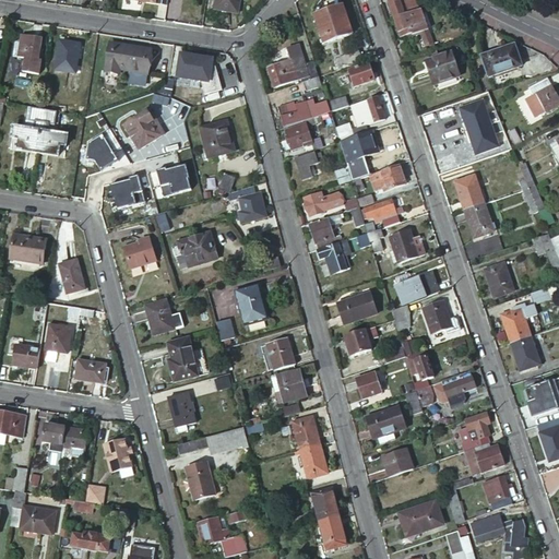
[(216,0),(215,10),(238,14),(240,0),(216,0)]
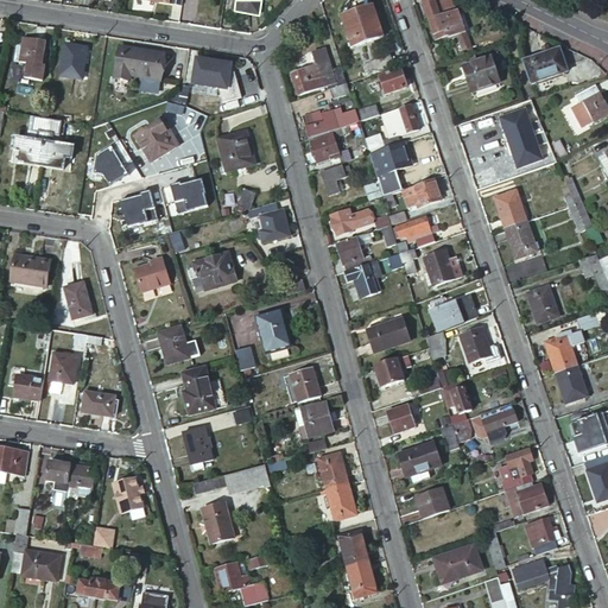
[(442,0),(419,0),(434,38),(445,35),(447,37),(463,31),(455,10),(447,13),(442,0)]
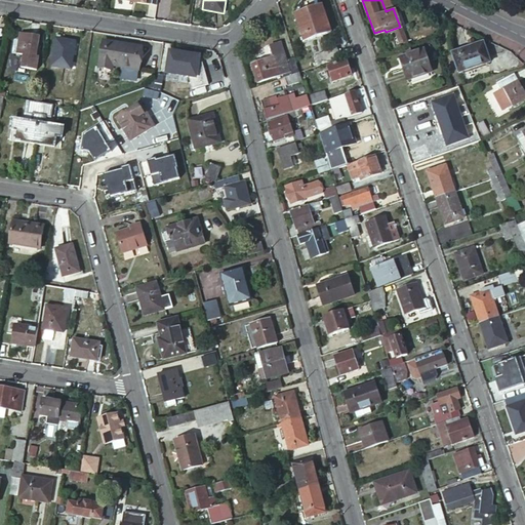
[(321,3),(294,12),(304,39),(330,30),(321,3)]
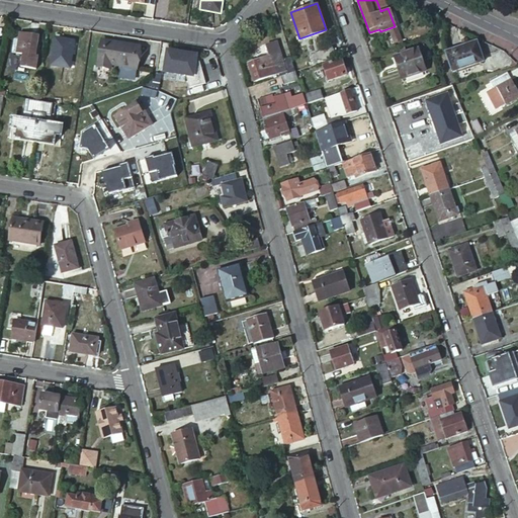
[(264,15),(258,22),(264,28),(270,21),(264,15)]
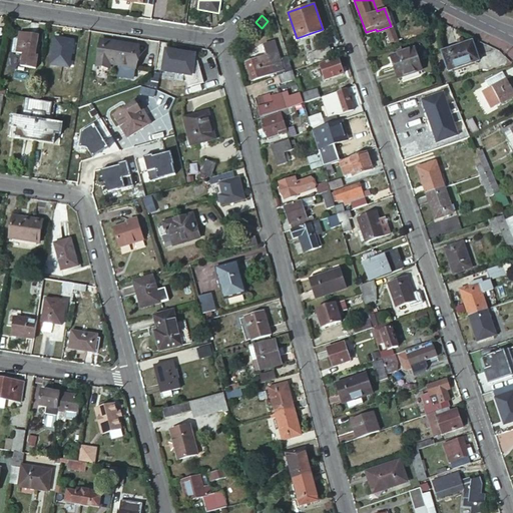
[(38,32),(19,29),(18,36),(14,36),(13,44),(17,45),(16,49),(23,51),(20,63),(36,66),(38,52),(35,52),(38,32)]
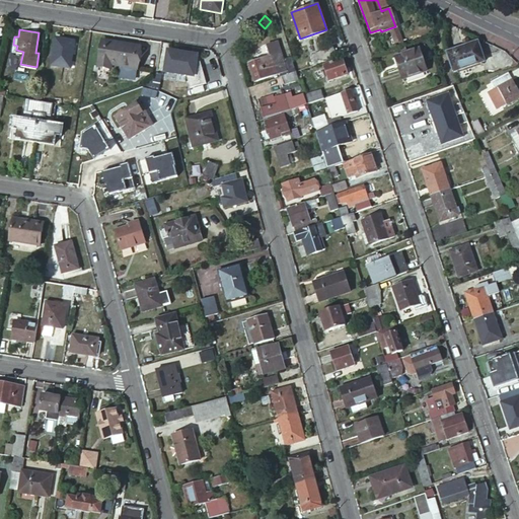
[(74,38),(55,35),(52,62),(70,65),(74,38)]
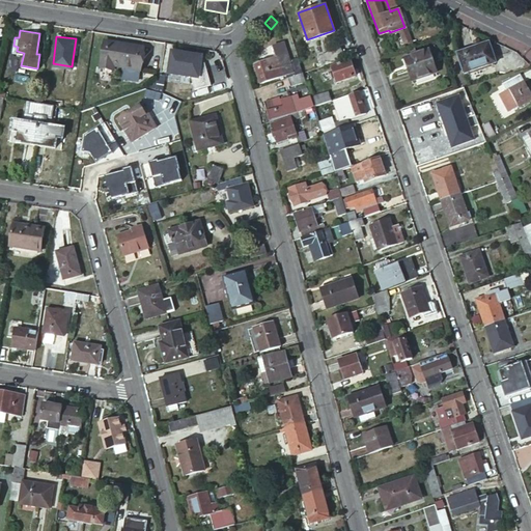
[(143,46),(104,39),(101,67),(115,70),(115,64),(140,67),(143,46)]
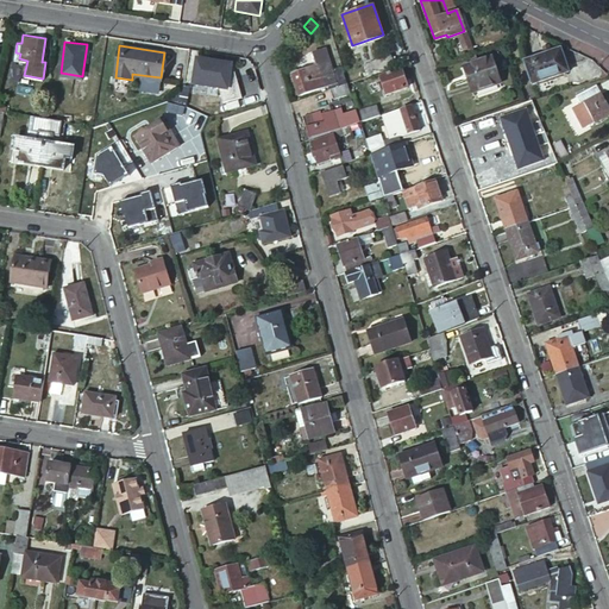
[(560,46),(523,58),(531,81),(567,70),(560,46)]
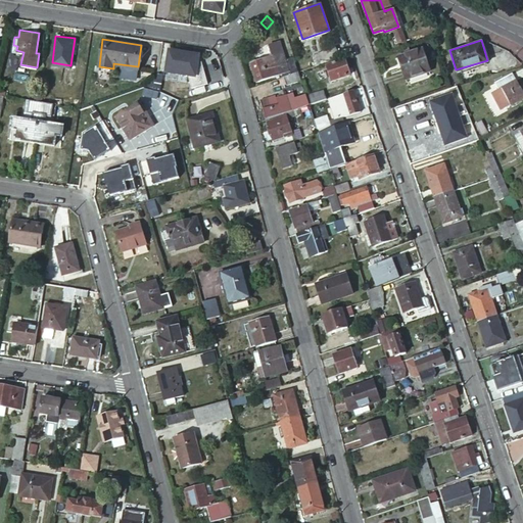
[(293,55),(285,57),(280,42),(269,46),(272,55),(262,59),(260,56),(249,60),(256,80),(279,73),(280,76),(282,76),(296,70),(297,70),(293,55)]
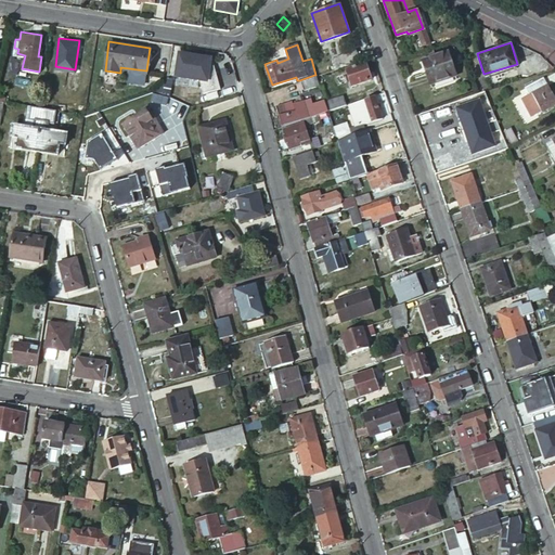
[(331,57),(334,68),(359,60),(356,49),(331,57)]
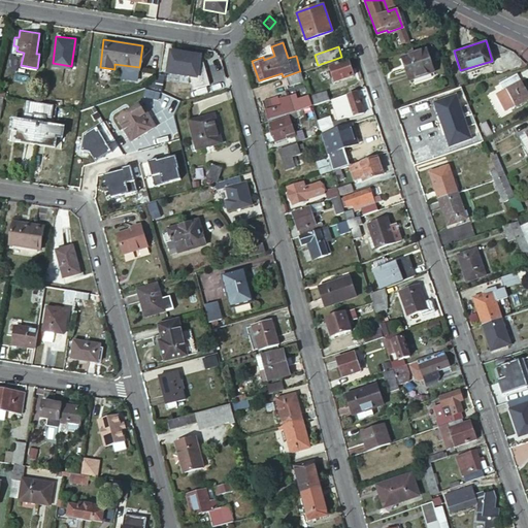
[(425,47),(400,56),(407,77),(433,69),(425,47)]
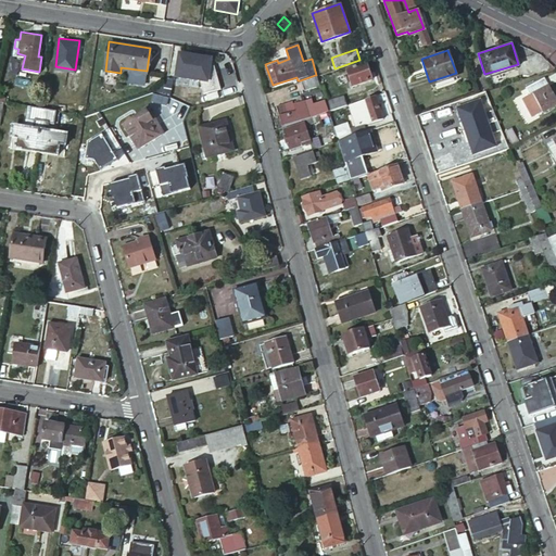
[(211,58),(180,53),(176,76),(199,79),(202,93),(222,88),(216,67),(210,67),(211,61),(211,58)]
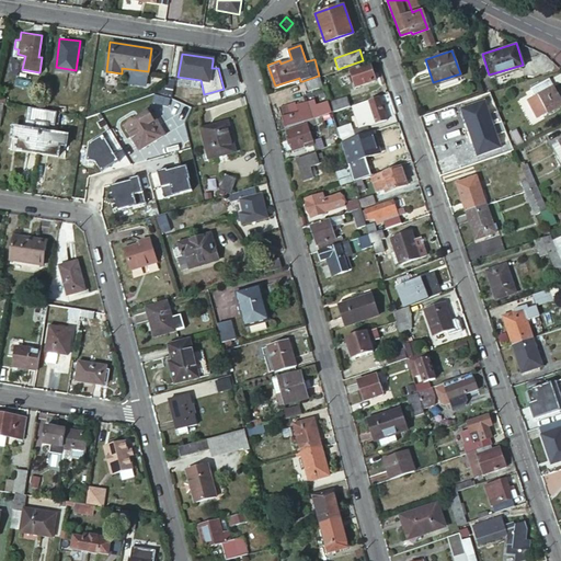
[(368,63),(348,69),(354,86),(375,79),(368,63)]
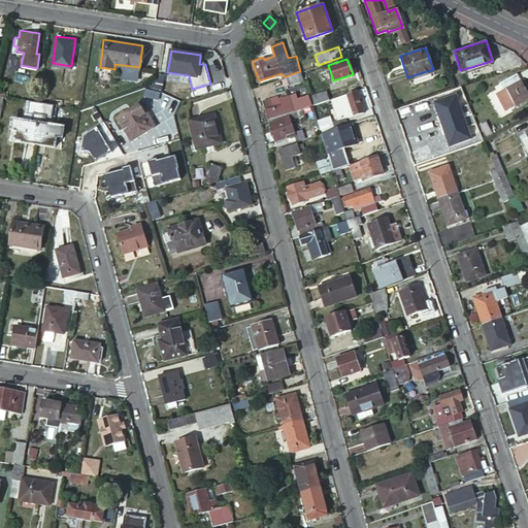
[(299,71),(285,76),(287,84),(302,79),(299,71)]
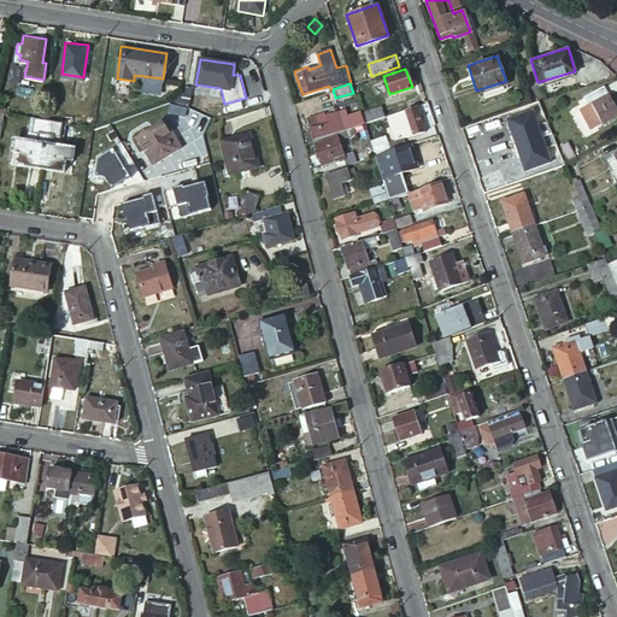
[(606,94),(603,86),(580,97),(583,104),(576,107),(587,128),(616,112),(616,110),(607,93),(606,94)]
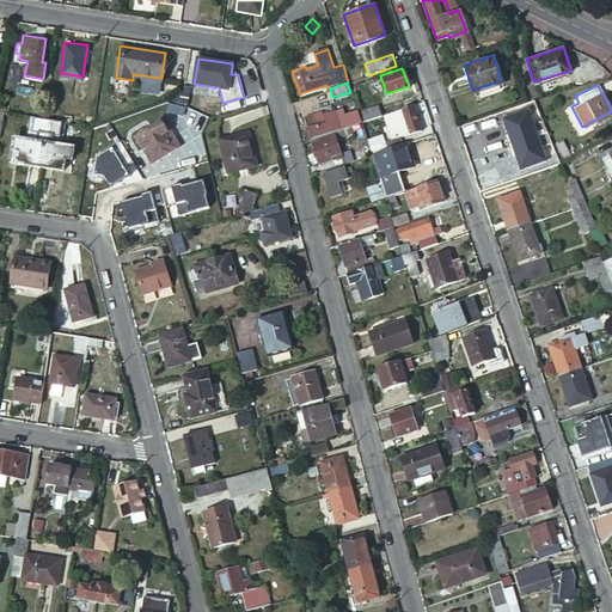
[(412,105),(383,116),(391,140),(421,130),(412,105)]
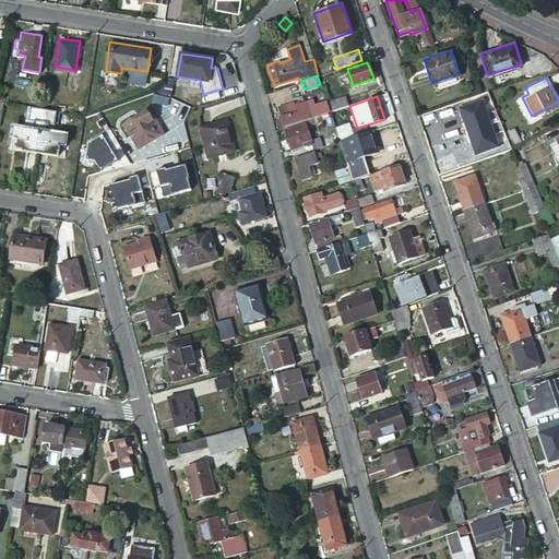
[(483,96),(460,104),(476,154),(500,145),(483,96)]
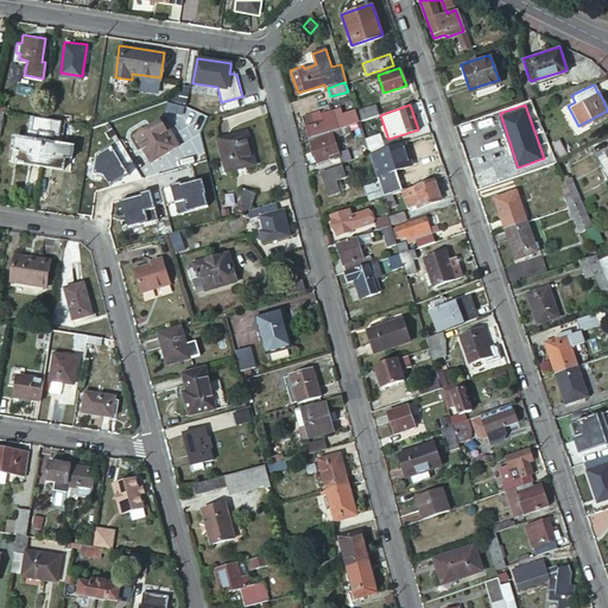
[(308,137),(344,125),(358,120),(355,112),(354,111),(341,114),(339,106),(318,112),(317,109),(299,114),(308,137)]
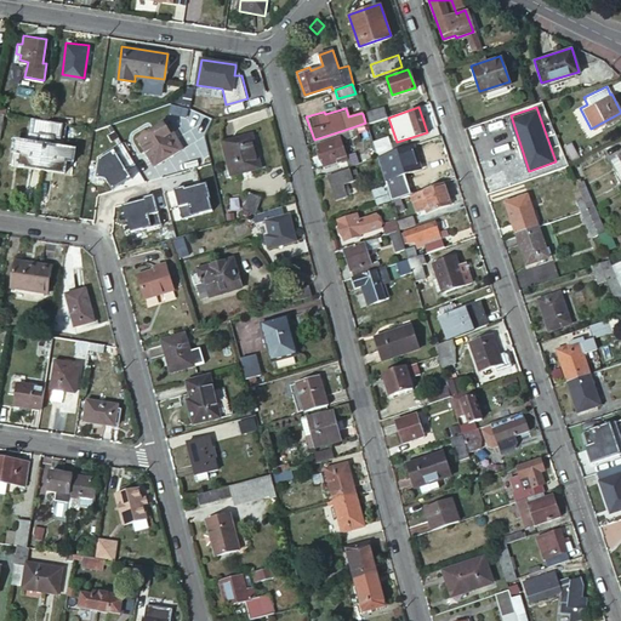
[(380,108),(363,114),(365,123),(383,117),(380,108)]
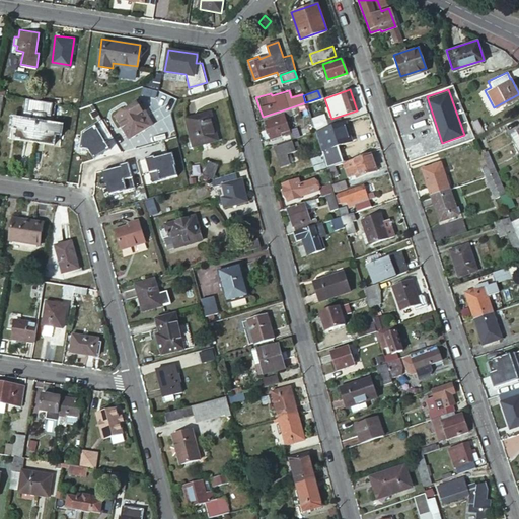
[(40,99),(38,99),(24,97),(22,117),(11,115),(9,126),(15,127),(14,137),(33,140),(40,99)]
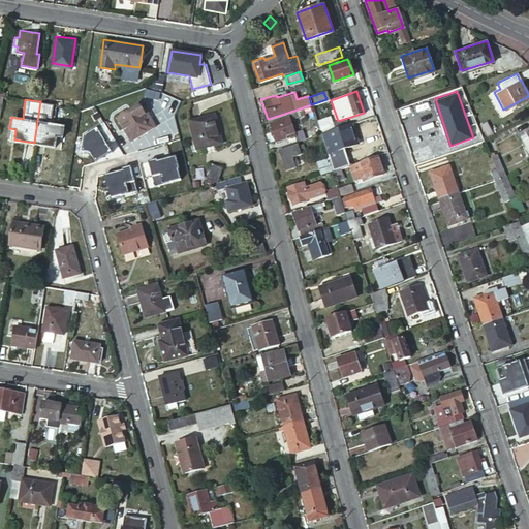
[(142,99),(137,101),(152,126),(155,124),(142,99)]
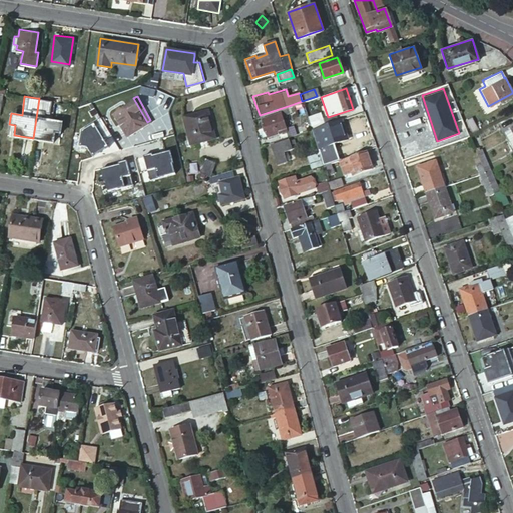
[(39,98),(33,138),(52,140),(54,131),(60,131),(61,122),(50,120),(53,101),(39,98)]
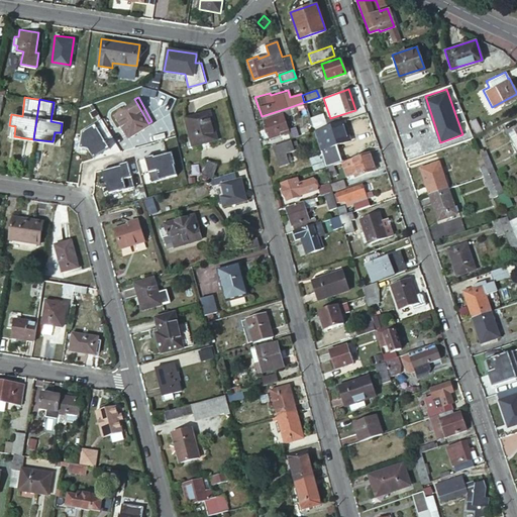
[(134,99),(113,112),(127,135),(148,123),(134,99)]
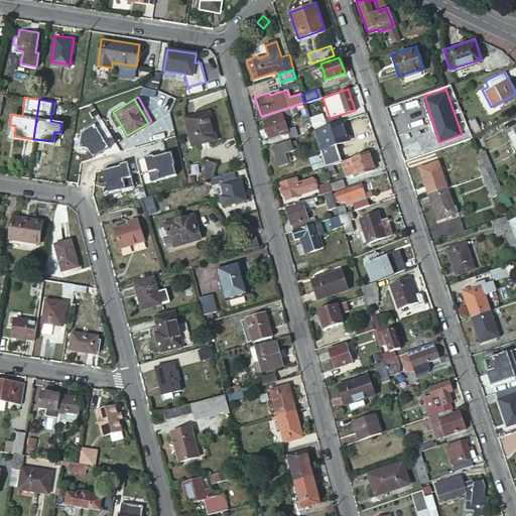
[(210,111),(185,118),(192,146),(217,139),(210,111)]
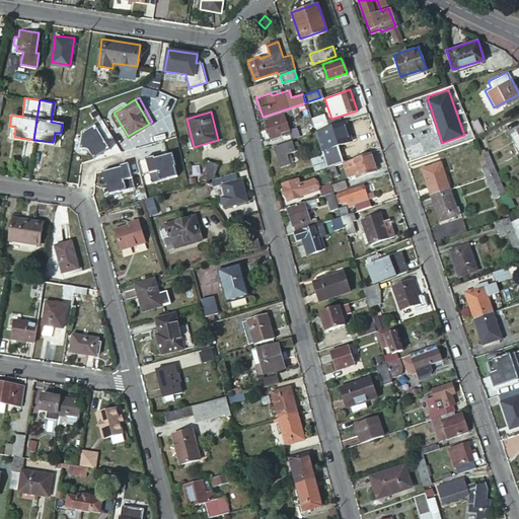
[(271,138),(285,133),(283,131),(290,129),(285,113),(265,119),(271,138)]
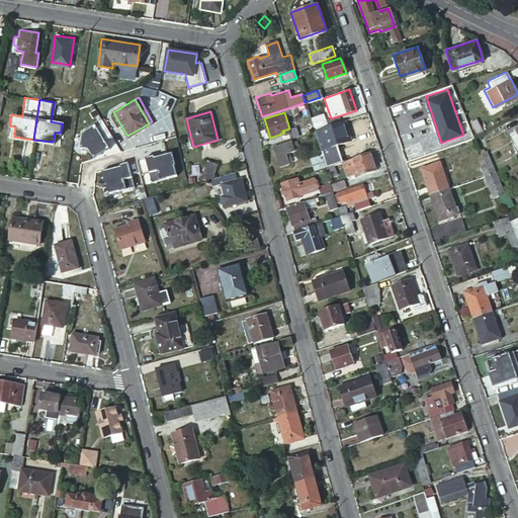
[(100,153),(99,151),(107,146),(104,140),(111,136),(101,117),(93,122),(94,123),(82,131),(79,146),(87,148),(93,157),(100,153)]
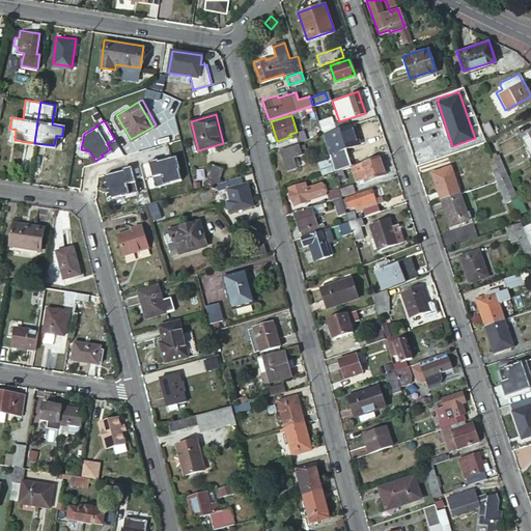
[(488,122),(481,126),(488,138),(495,134),(488,122)]
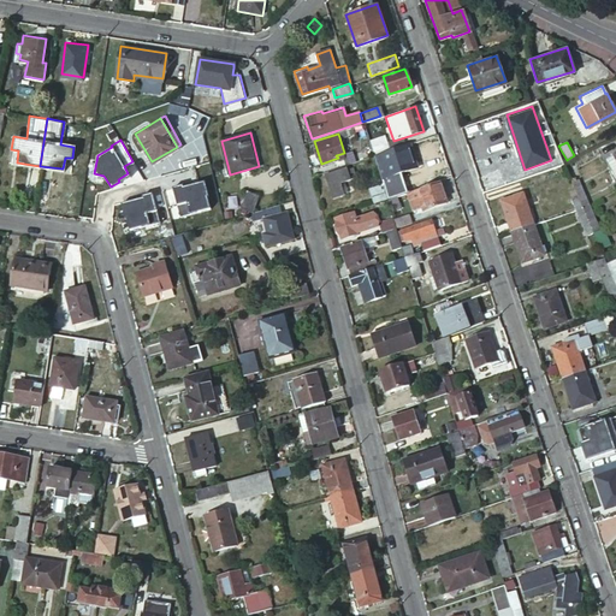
[(407,143),(372,155),(375,166),(394,160),(395,164),(397,171),(394,172),(397,181),(412,176),(409,169),(410,167),(407,157),(412,154),(407,143)]
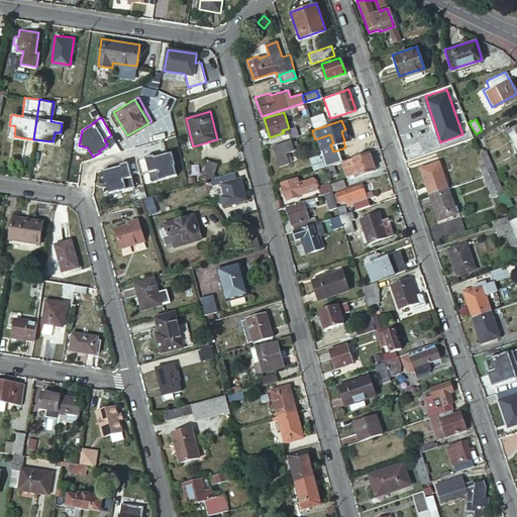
[(321,160),(326,158),(321,141),(331,137),(330,134),(315,139),(318,148),(320,153),(321,160)]
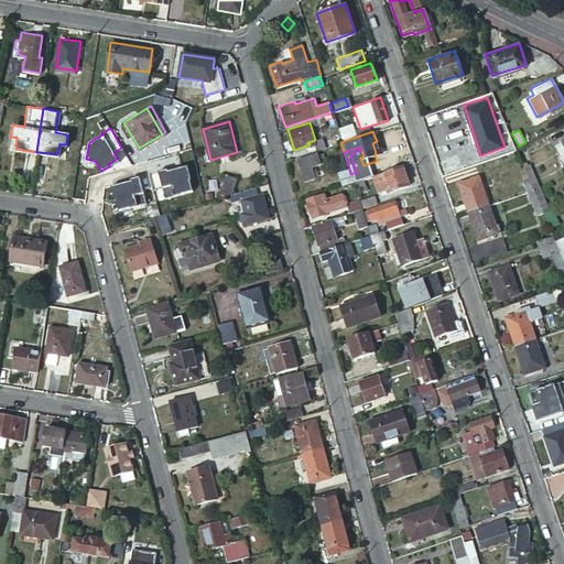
[(318,153),(297,160),(304,180),(315,176),(315,175),(318,174),(315,164),(322,162),(318,153)]
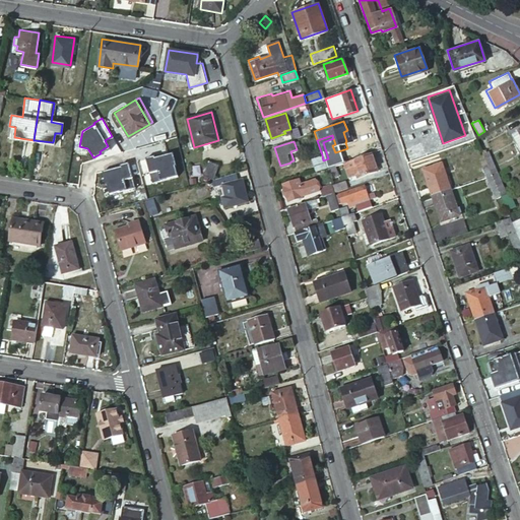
[(492,175),(498,171),(489,150),(482,153),(488,165),(489,167),(492,175)]
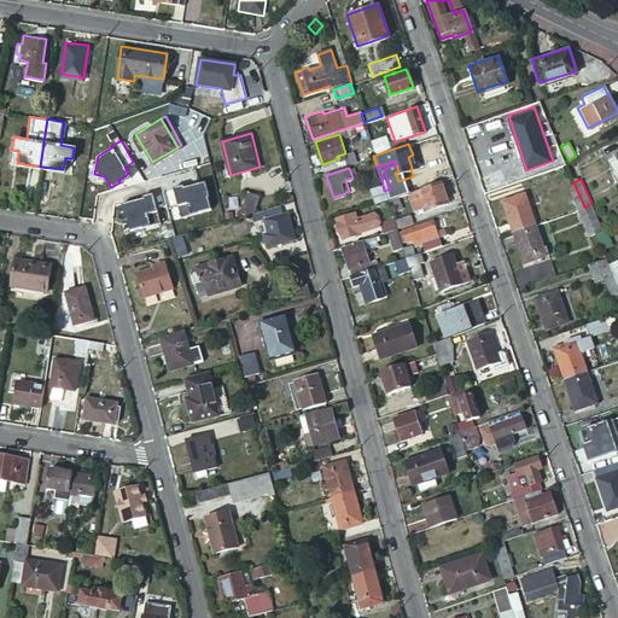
[(448,203),(441,180),(417,188),(419,197),(408,199),(410,209),(421,205),(424,211),(448,203)]
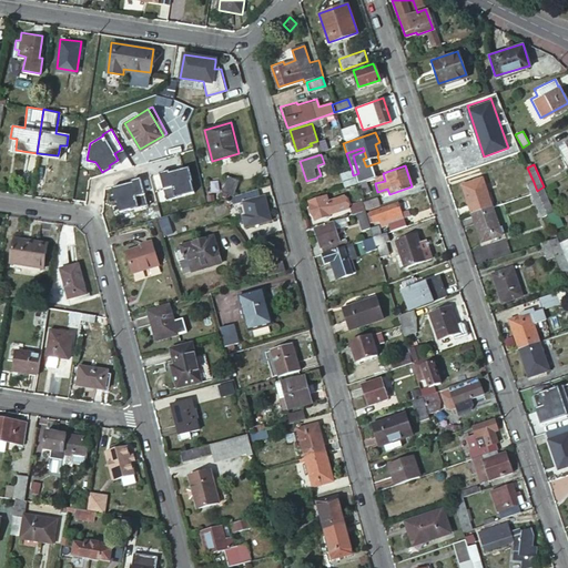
[(176,169),(168,171),(168,170),(158,172),(164,199),(193,192),(186,166),(176,169)]
